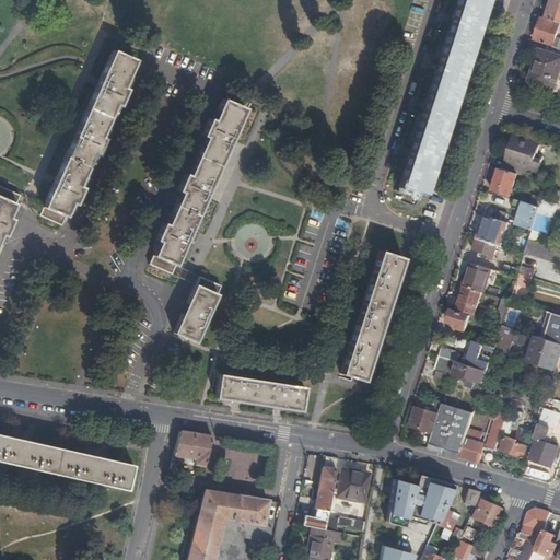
[(485,0),(457,0),(398,186),(423,194),(485,0)]
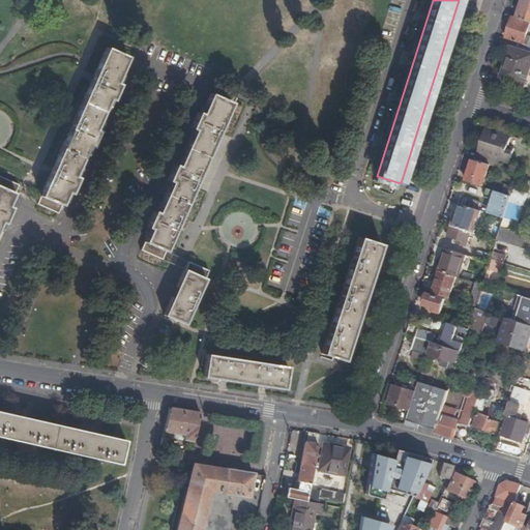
[(529,22),(529,0),(524,0),(518,18),(529,22)]
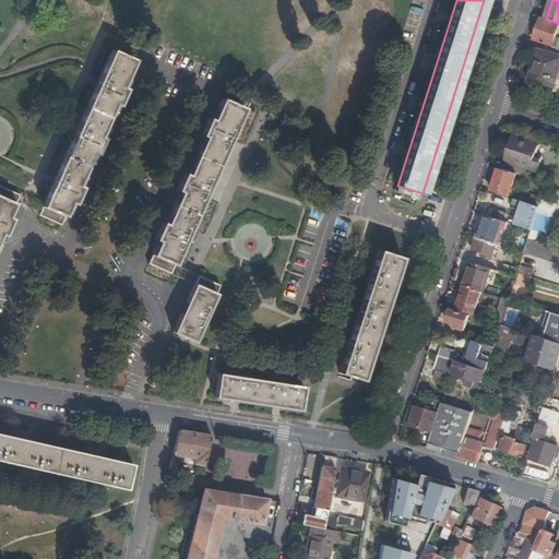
[(552,47),(558,25),(558,23),(546,19),(542,18),(538,27),(535,26),(532,37),(535,38),(534,40),(552,47)]
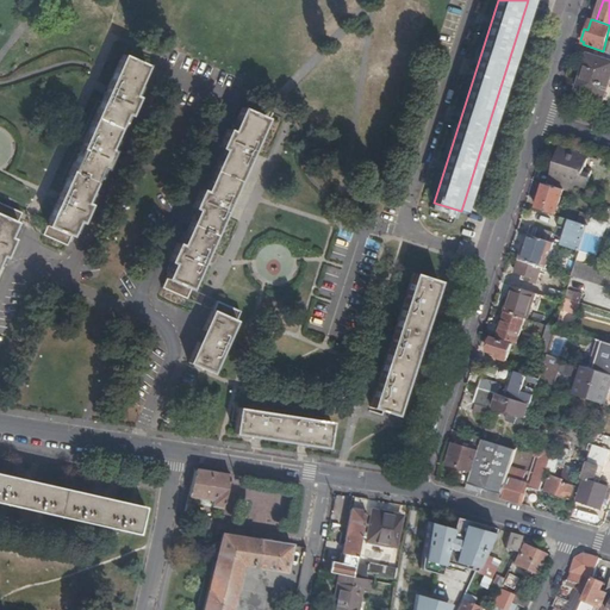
[(609,80),(609,53),(603,51),(601,58),(587,55),(576,91),(609,101),(609,98),(609,87),(608,87),(609,80)]
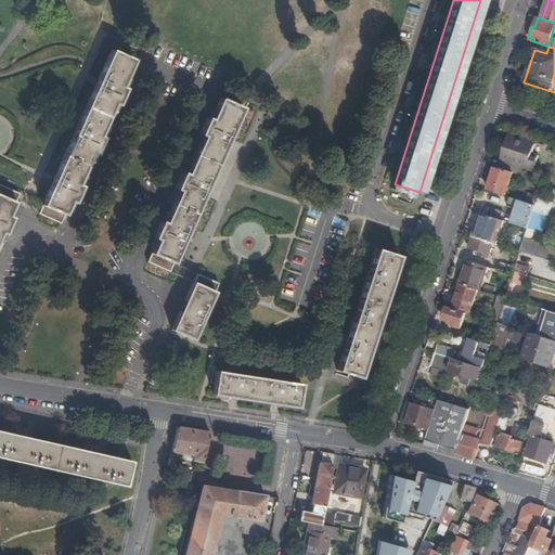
[(136,64),(114,54),(40,218),(62,228),(73,206),(76,207),(84,191),(80,189),(94,157),(98,158),(105,142),(102,140),(116,108),(120,110),(128,93),(124,91),(136,64)]
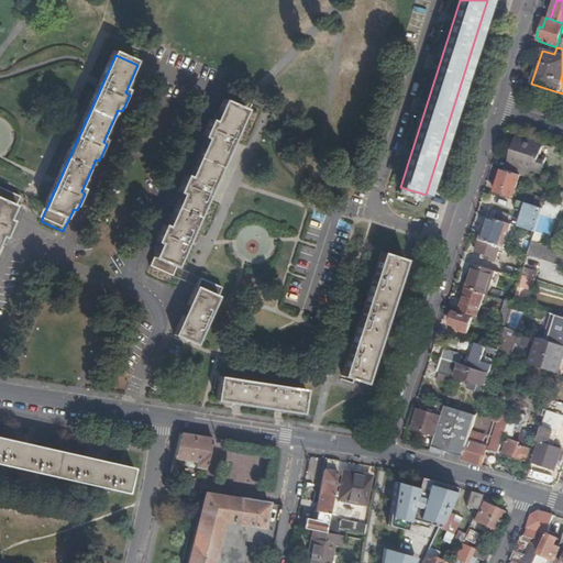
[(247,118),(224,108),(216,129),(212,128),(203,144),(208,146),(190,185),(187,183),(179,200),(183,201),(168,234),(165,232),(157,250),(161,252),(151,274),(173,285),(247,118)]
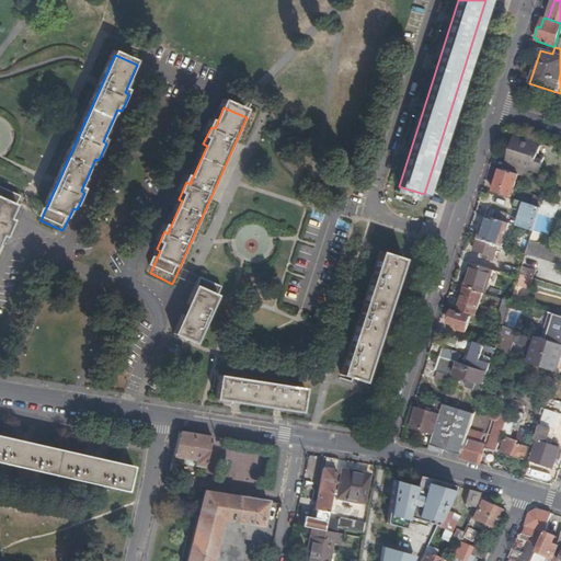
[(539,155),(541,145),(514,137),(504,170),(518,174),(528,178),(530,171),(539,173),(545,157),(539,155)]
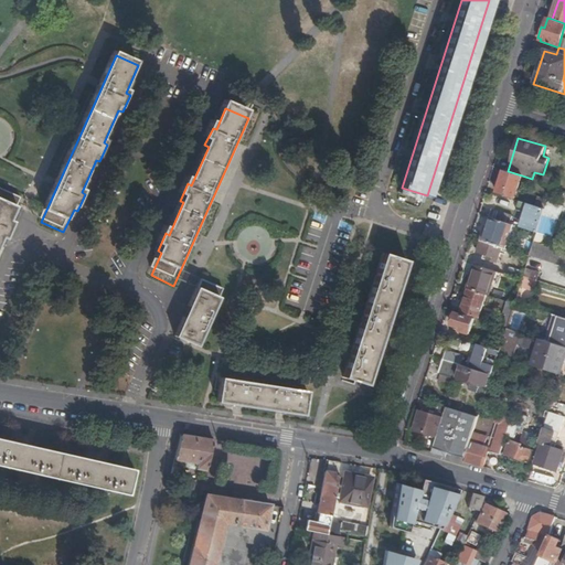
[(508,171),(504,170),(497,194),(514,199),(522,176),(508,171)]
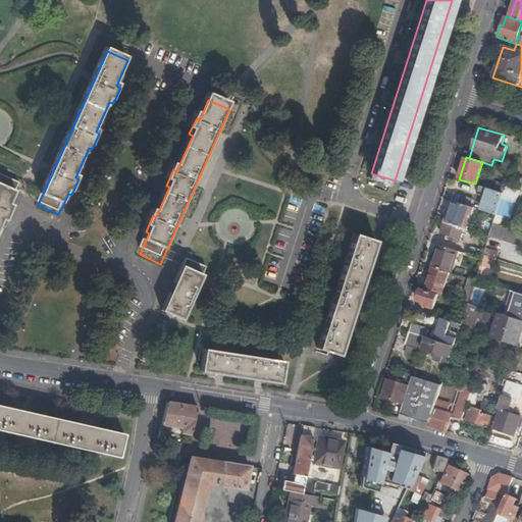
[(17,193),(0,185),(0,231),(1,229),(5,231),(12,215),(8,214),(17,193)]
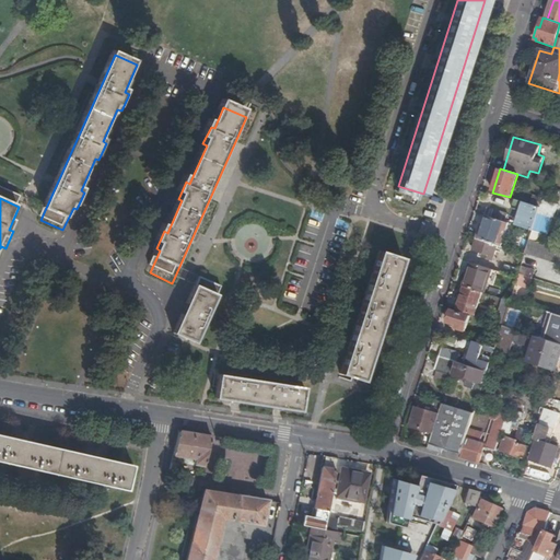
[(538,213),(539,208),(523,202),(516,225),(523,228),(533,230),(538,213)]
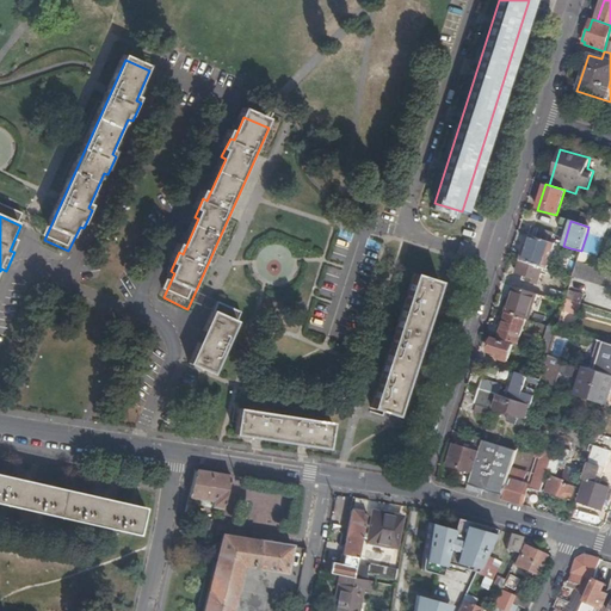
[(531,227),(529,235),(551,242),(554,234),(531,227)]
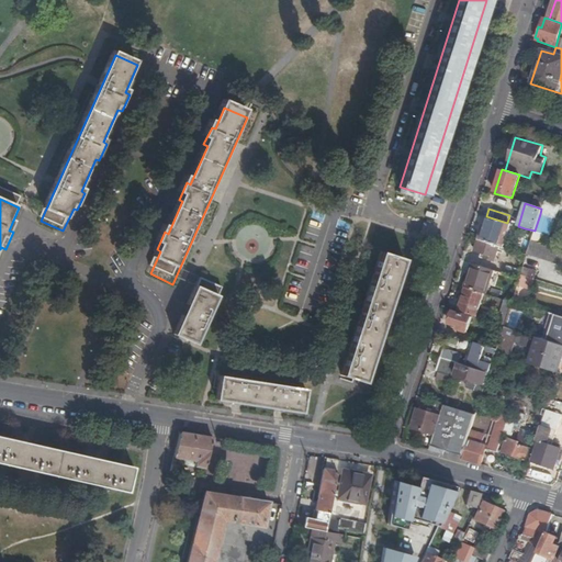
[(486,216),(475,213),(471,228),(482,232),(486,216)]
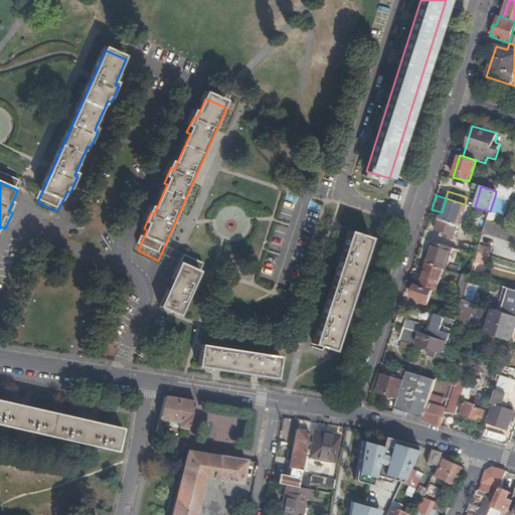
[(510,201),(495,196),(490,211),(503,215),(505,216),(510,201)]
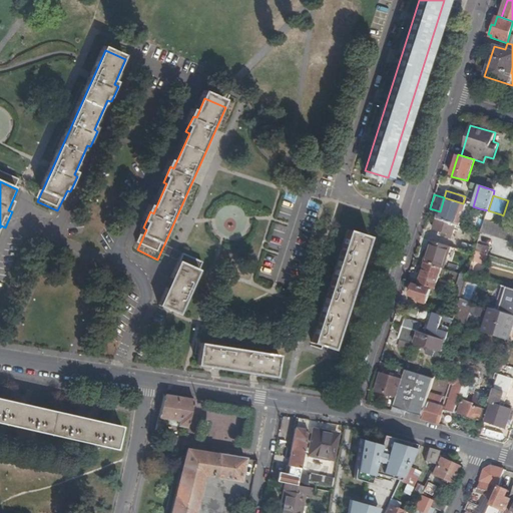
[(463,203),(444,197),(440,211),(437,218),(456,224),(459,225),(466,204),(463,203)]
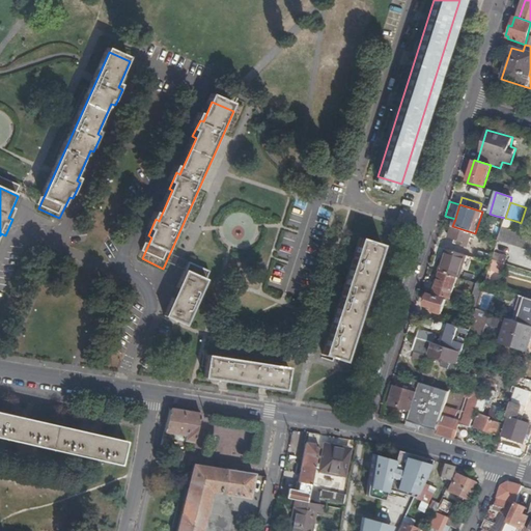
[(504,220),(505,218),(496,216),(491,232),(500,235),(502,227),(504,220)]
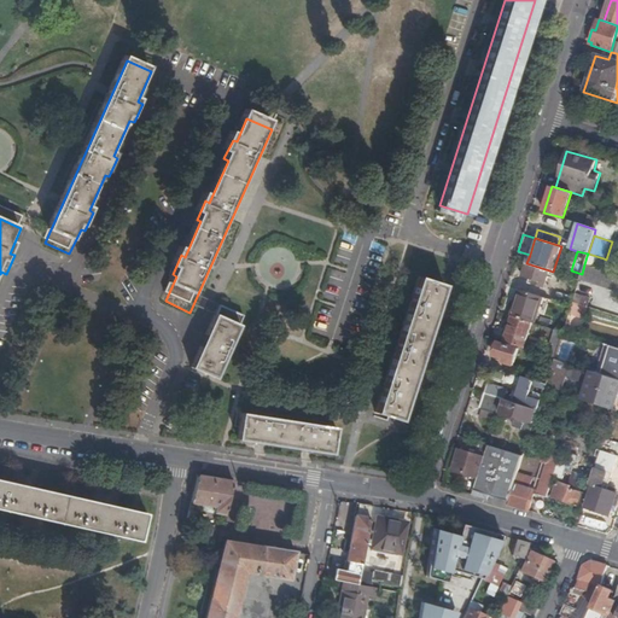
[(604,258),(588,254),(587,256),(584,264),(600,269),(604,258)]
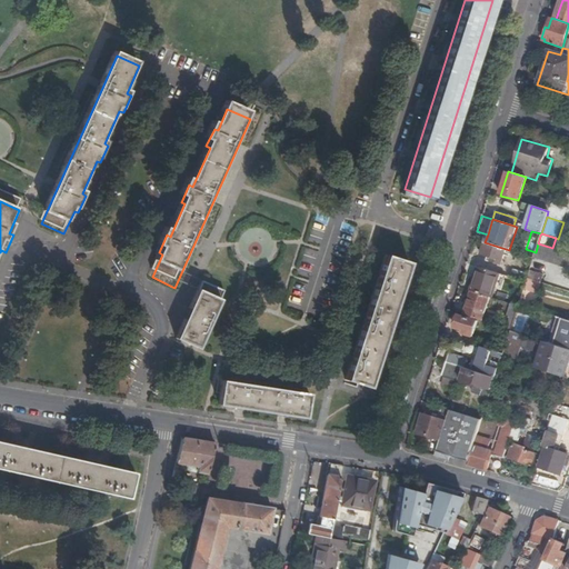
[(500,265),(506,249),(485,242),(481,255),(490,258),(489,261),(500,265)]
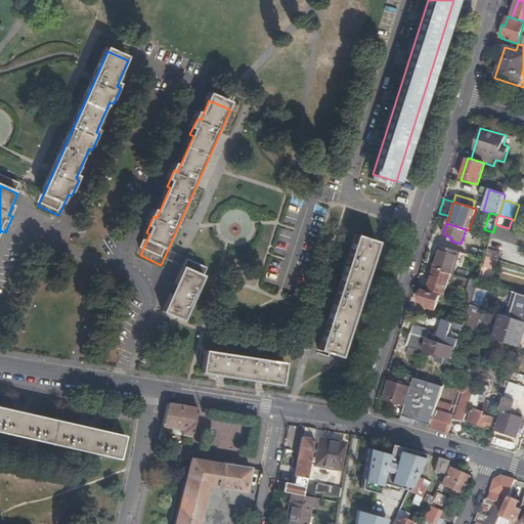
[(523,232),(509,228),(495,224),(493,232),(491,237),(523,247),(523,232)]
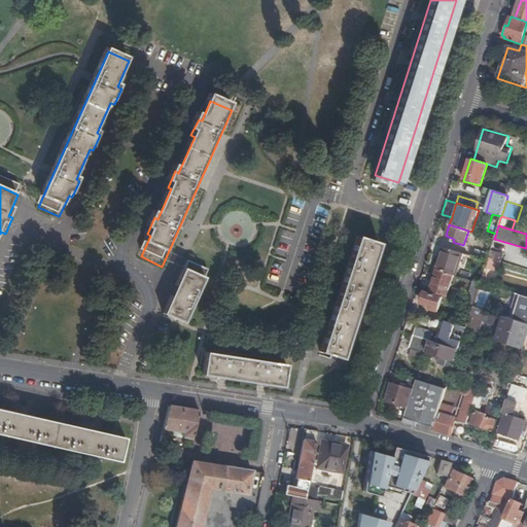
[(379,242),(357,235),(319,350),(342,357),(379,242)]
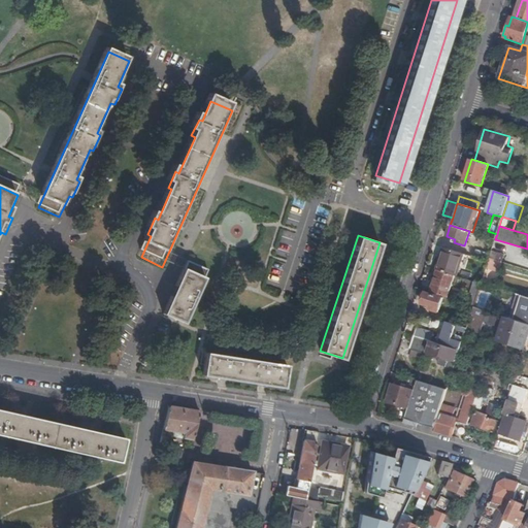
[(459,267),(463,254),(444,249),(441,260),(438,259),(436,267),(438,267),(437,270),(438,270),(455,275),(456,275),(459,267)]
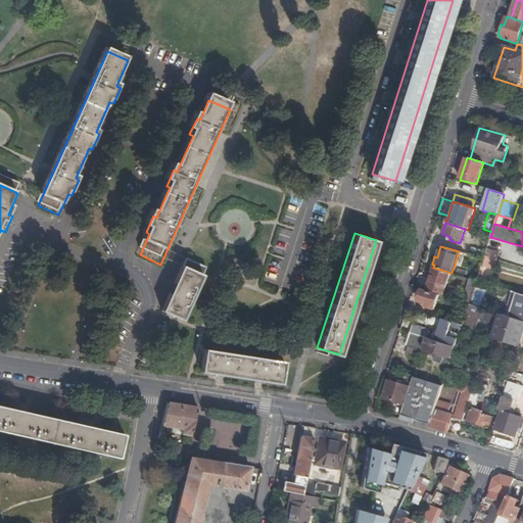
[(498,253),(486,248),(484,255),(496,259),(498,253)]
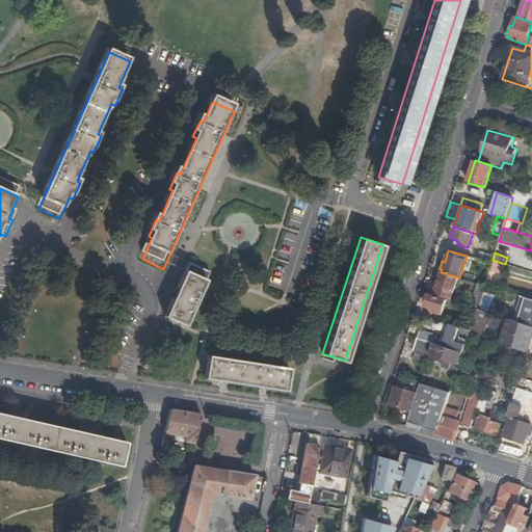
[(487,276),(491,264),(467,256),(462,269),(487,276)]
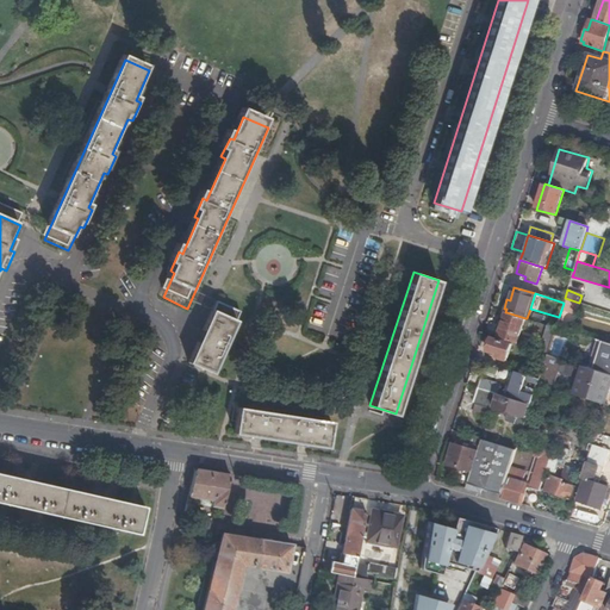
[(217,300),(188,362),(212,373),(240,311),(217,300)]
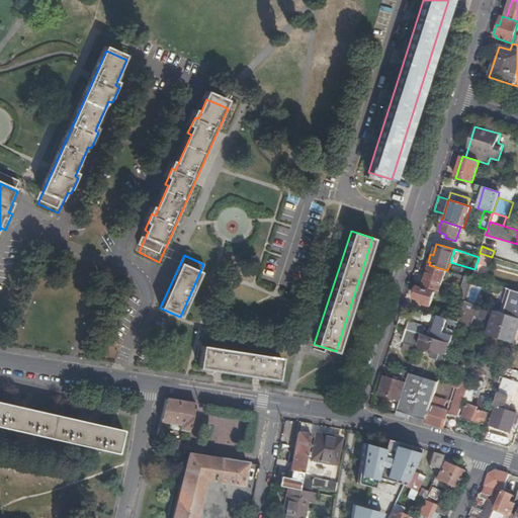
[(438,291),(446,270),(430,265),(429,268),(424,266),(423,269),(425,270),(423,276),(426,277),(422,286),(438,291)]
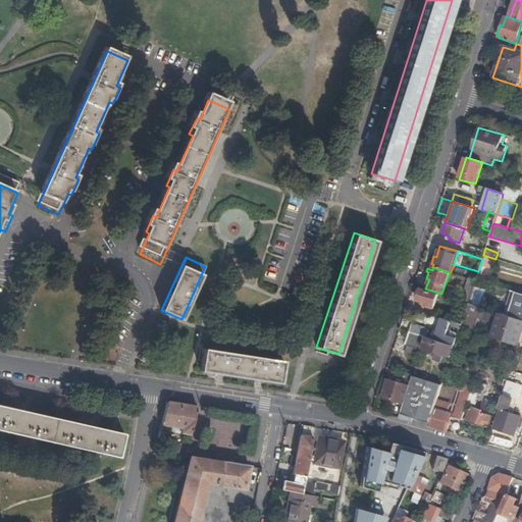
[(475,281),(475,279),(469,278),(465,290),(466,290),(472,292),(475,281)]
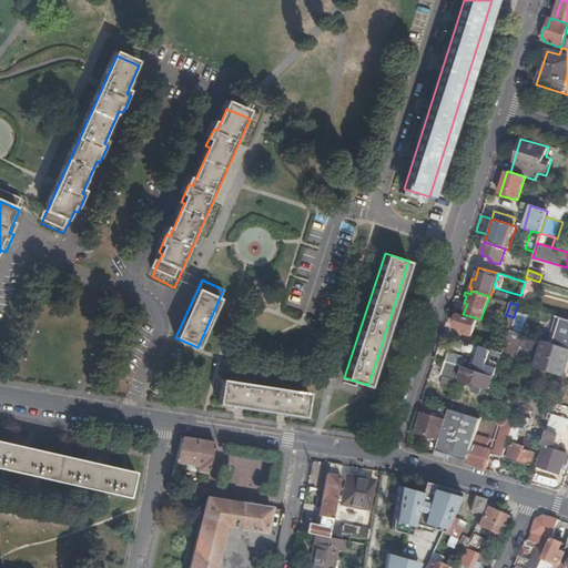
[(524,328),(525,315),(515,314),(514,327),(524,328)]
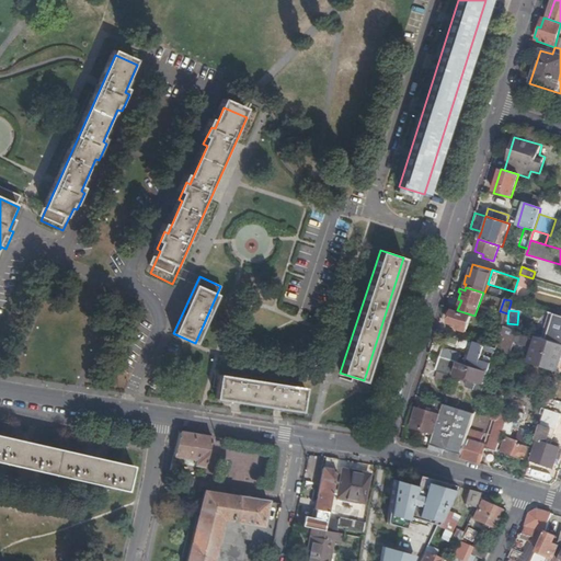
[(470,318),(451,311),(448,323),(457,327),(456,330),(466,333),(470,318)]
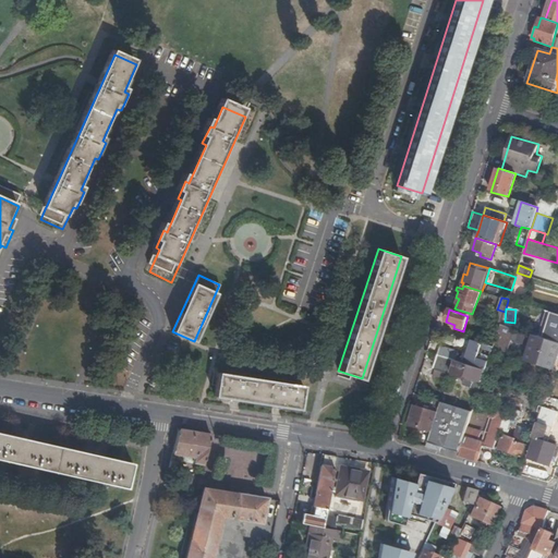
[(500,324),(505,312),(498,310),(495,322),(500,324)]
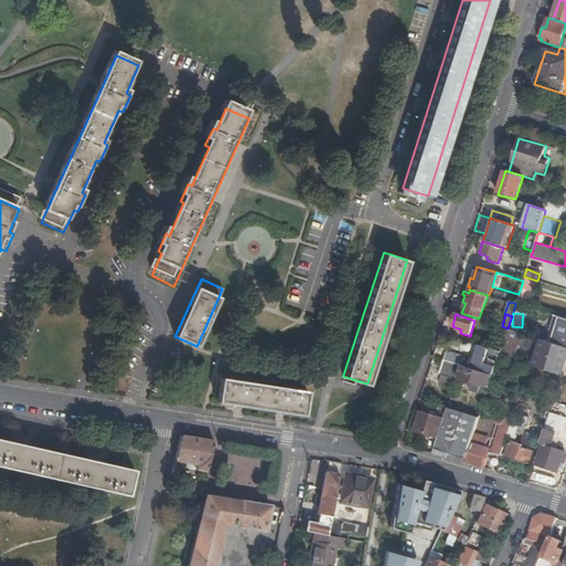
[(565,318),(554,315),(546,342),(565,347),(565,318)]
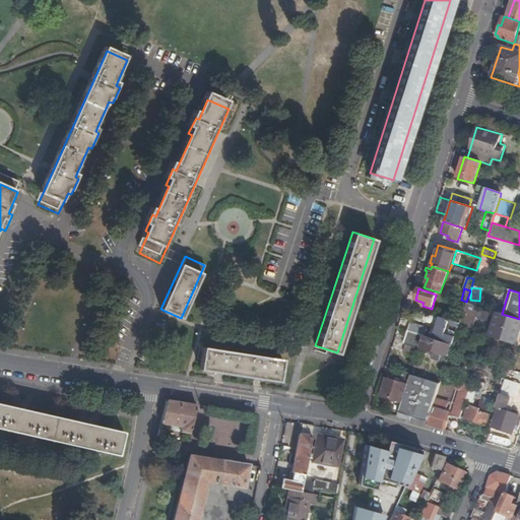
[(478,306),(466,302),(459,323),(458,326),(470,330),(478,306)]
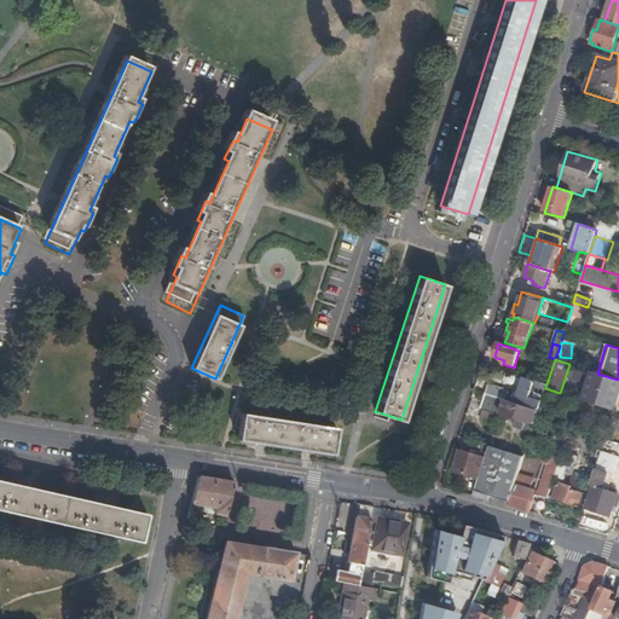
[(618,380),(597,374),(591,371),(582,400),(613,410),(618,391),(618,380)]
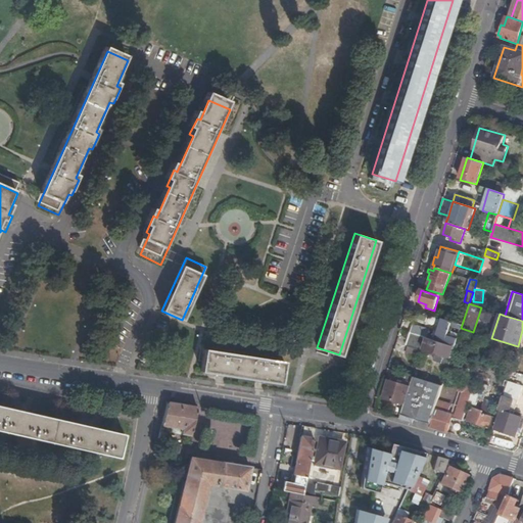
[(461,328),(462,325),(441,319),(436,336),(427,333),(428,328),(413,324),(410,332),(411,332),(426,338),(455,347),(458,338),(447,335),(450,327),(461,330),(461,328)]
